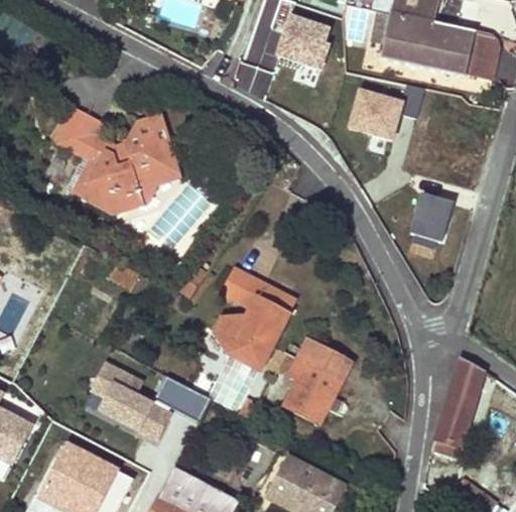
[(292,78),(319,82),(330,25),(290,18),(293,0),(276,0),(266,58),(294,64),(292,78)]
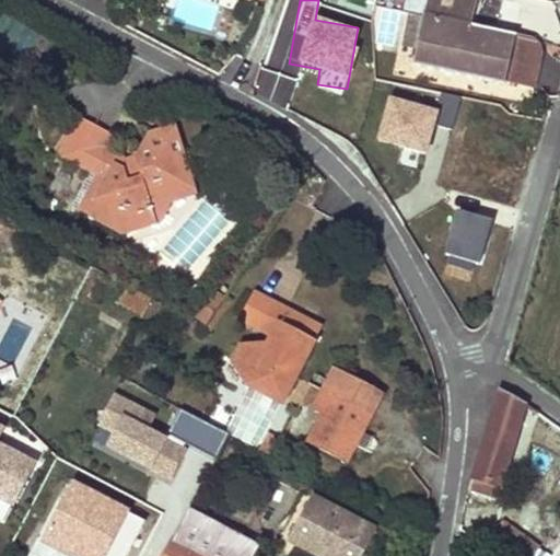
[(403,0),(401,9),(410,10),(423,13),(418,44),(413,61),(505,82),(506,77),(535,83),(540,56),(541,51),(540,47),(538,42),(535,39),(531,37),(486,27),(489,12),(480,9),(476,25),(471,24),(476,0),(403,0)]
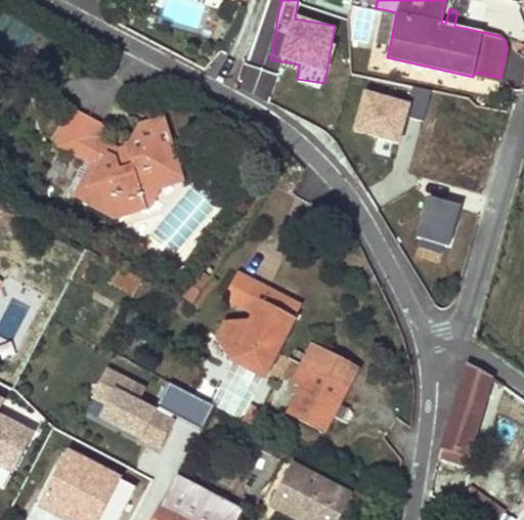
[(396,12),(384,9),(378,39),(391,41),(396,12)]
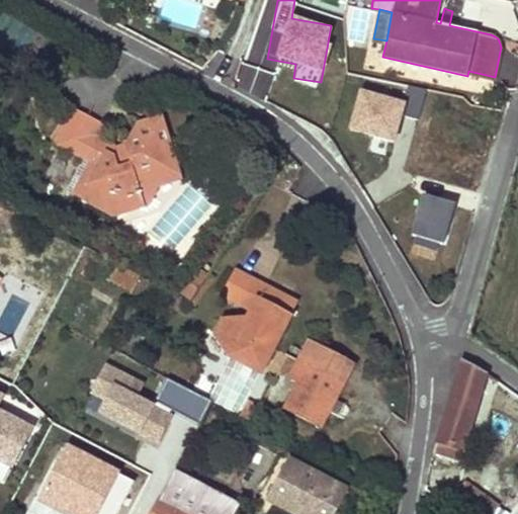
[(418,115),(423,86),(411,84),(405,112),(418,115)]
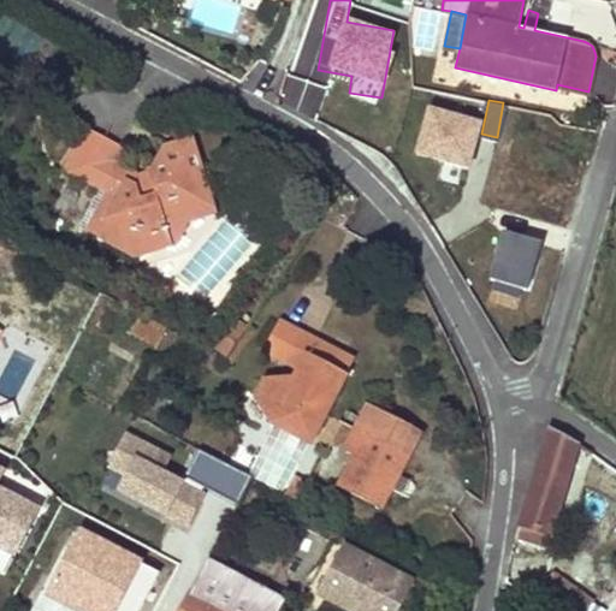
[(468,173),(481,120),(425,107),(413,160),(468,173)]
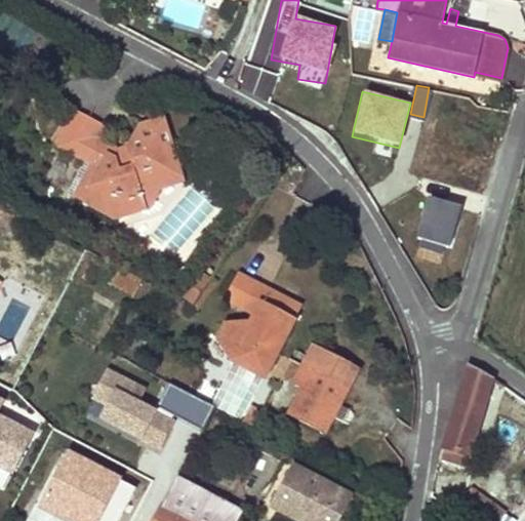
[(101,135),(106,124),(73,108),(54,141),(85,157),(101,165),(84,199),(101,207),(105,199),(127,211),(151,204),(161,184),(165,176),(182,171),(164,114),(140,121),(130,141),(129,152),(117,156),(95,145),(101,135)]
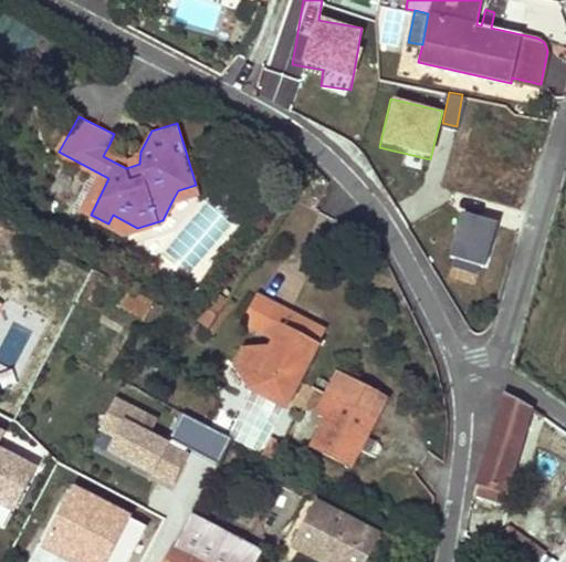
[(108,146),(103,156),(126,168),(139,164),(140,152),(128,156),(108,146)]
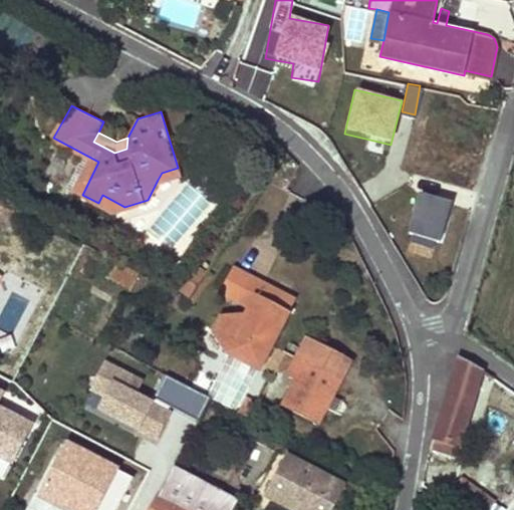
[(98,162),(83,154),(65,186),(82,195),(98,162)]
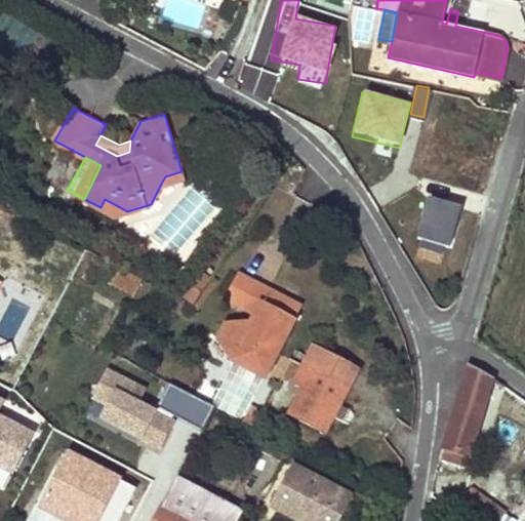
[(165,176),(161,184),(184,177),(182,171),(165,176)]
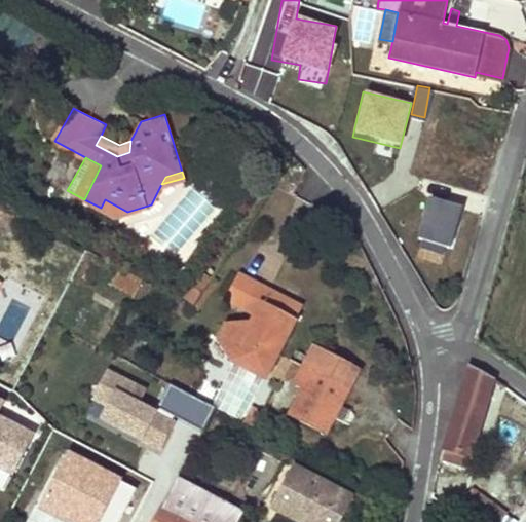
[(105,199),(101,208),(116,216),(127,212),(105,199)]
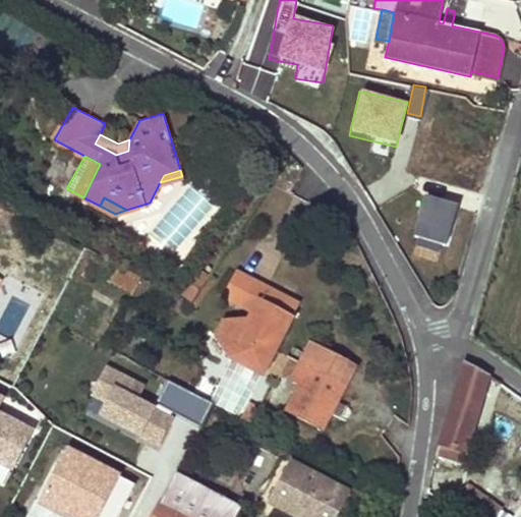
[(140,273),(119,262),(110,278),(132,289),(140,273)]
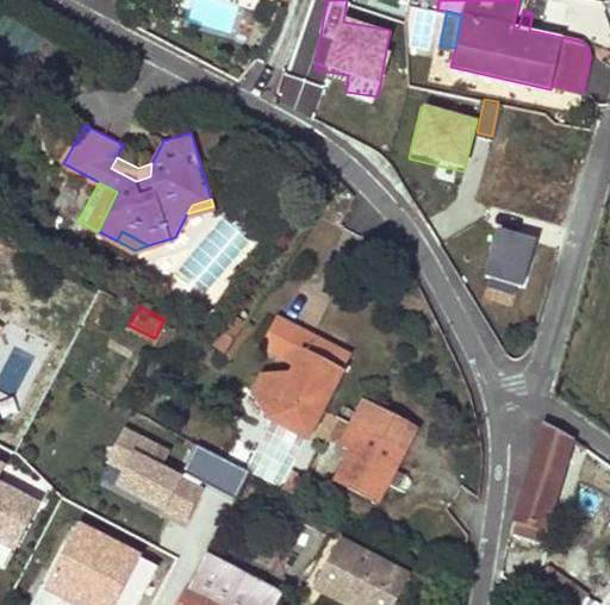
[(242,324),(223,312),(209,335),(226,347),(242,324)]
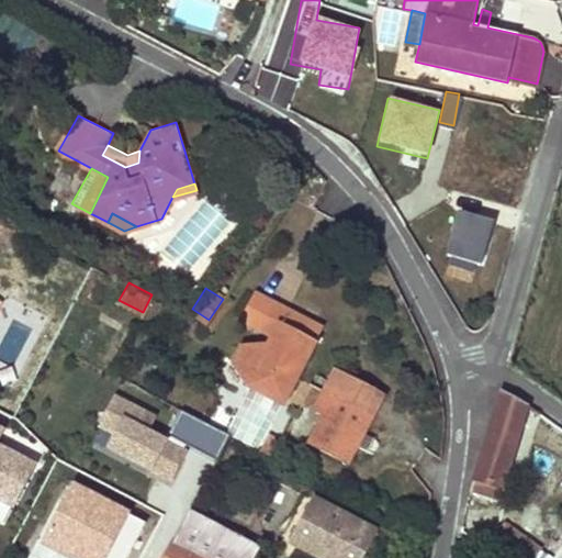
[(273,300),(254,290),(240,316),(260,326),(273,300)]
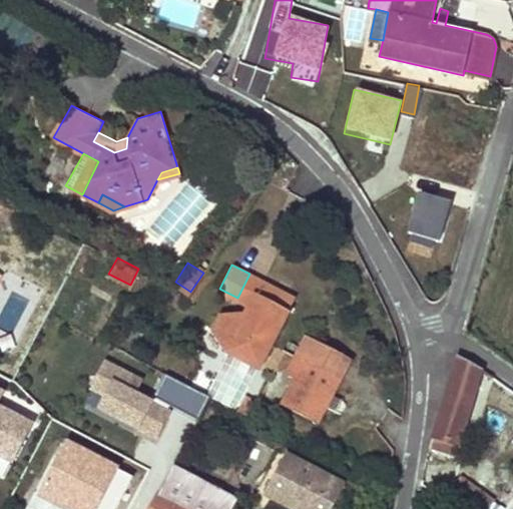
[(190,292),(188,295),(193,299),(212,270),(207,267),(203,273),(190,292)]
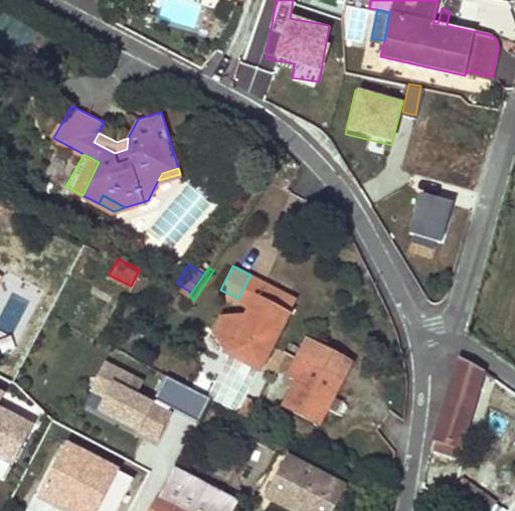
[(250,275),(238,299),(250,306),(256,295),(264,282),(250,275)]
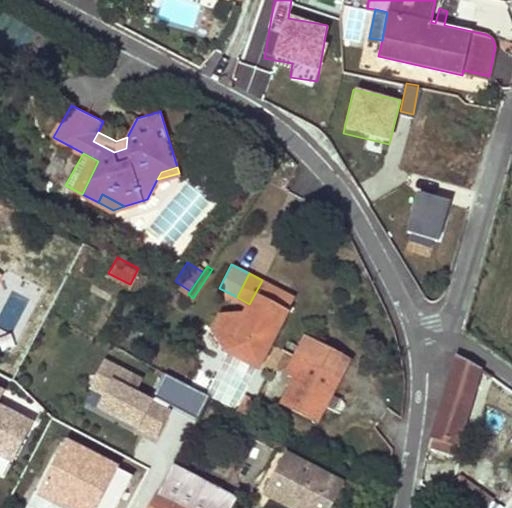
[(226,348),(259,366),(293,296),(262,280),(255,293),(256,309),(247,309),(245,312),(220,314),(213,327),(226,348)]
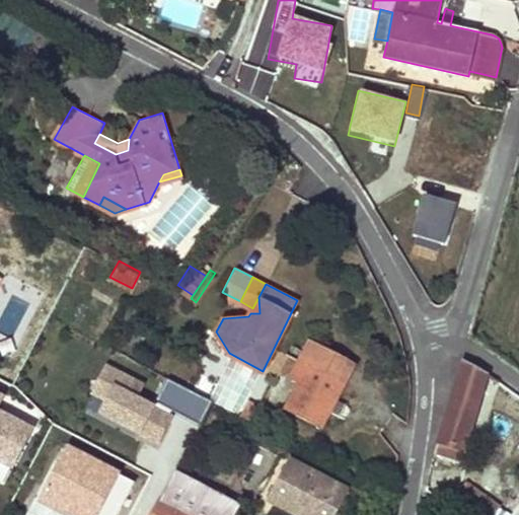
[(252,308),(250,313),(260,313),(258,297),(252,308)]
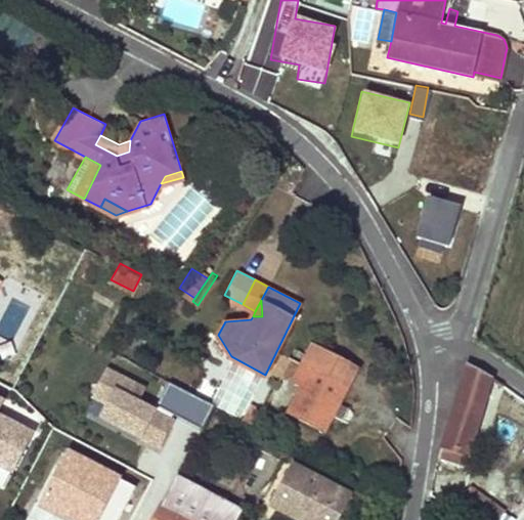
[(340,400),(359,365),(314,340),(303,360),(312,366),(302,384),(289,408),(324,428),(334,413),(340,400)]
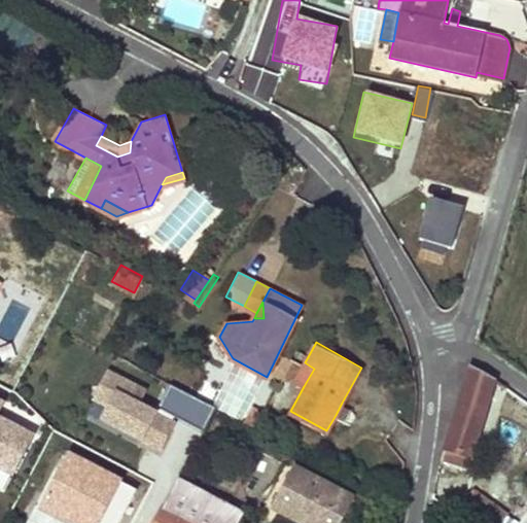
[(314,369),(305,362),(294,382),(304,386),(314,369)]
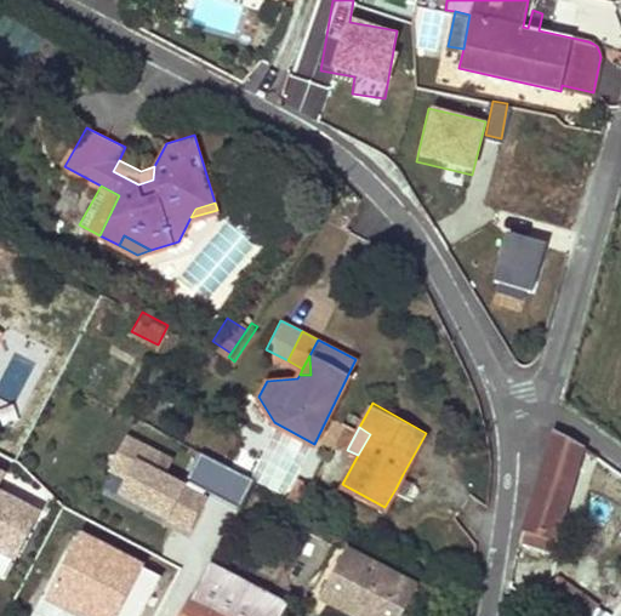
[(584,445),(556,428),(554,433),(534,495),(535,495),(519,539),(516,552),(524,554),(528,542),(548,548),(552,537),(575,467),(609,479),(620,488),(620,473),(597,456),(597,452),(584,444),(584,445)]
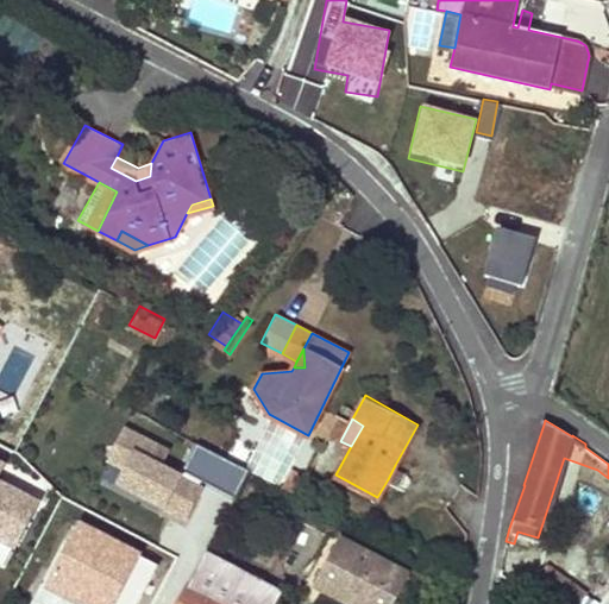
[(182,515),(202,478),(182,469),(180,473),(158,461),(167,446),(129,426),(104,472),(182,515)]
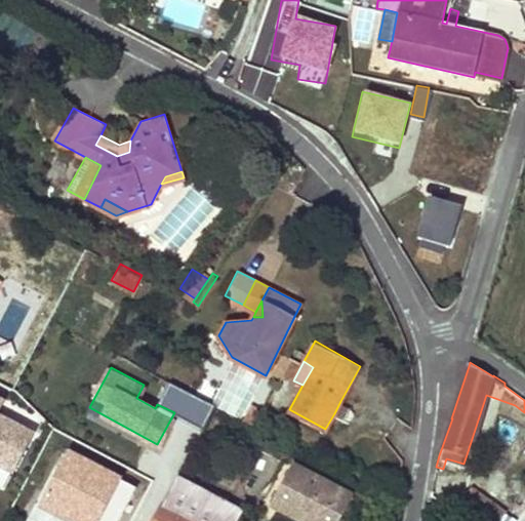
[(194,392),(211,399),(217,382),(200,375),(194,392)]
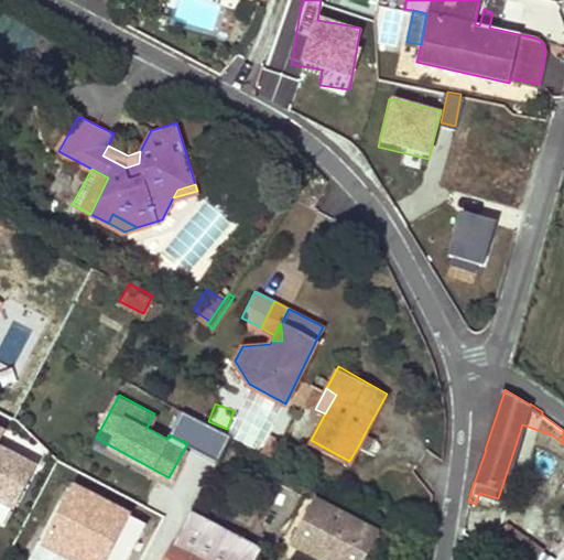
[(182,408),(169,434),(187,443),(217,460),(230,433),(182,408)]
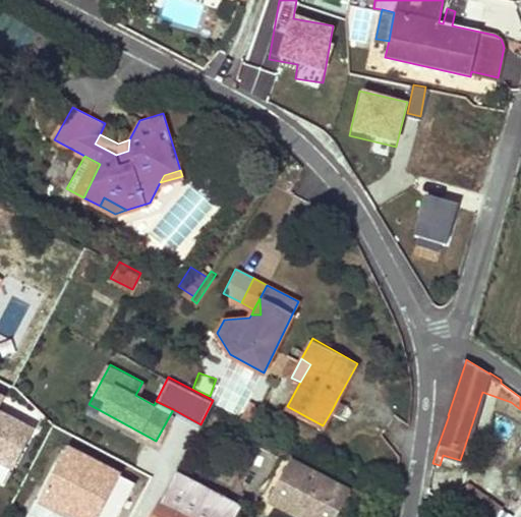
[(0,401),(3,395),(0,393),(0,458),(13,466),(33,427),(0,409),(0,401)]
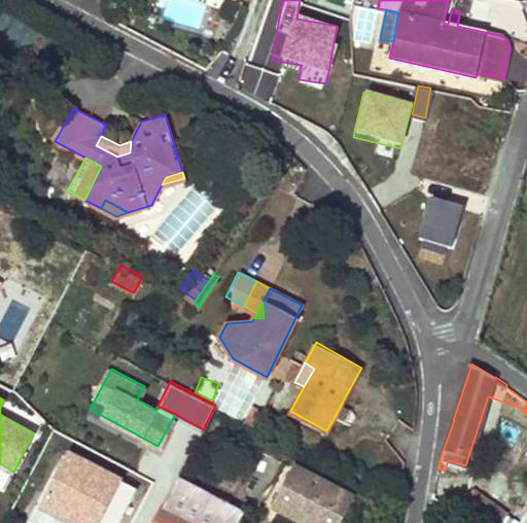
[(342,403),(336,415),(346,421),(352,409),(342,403)]
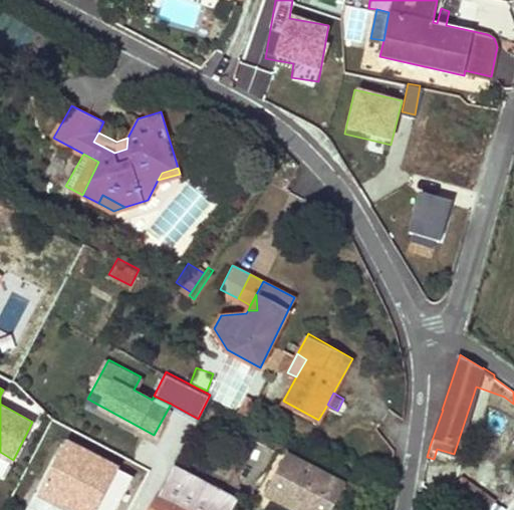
[(251,398),(242,401),(237,409),(250,416),(258,401),(251,398)]
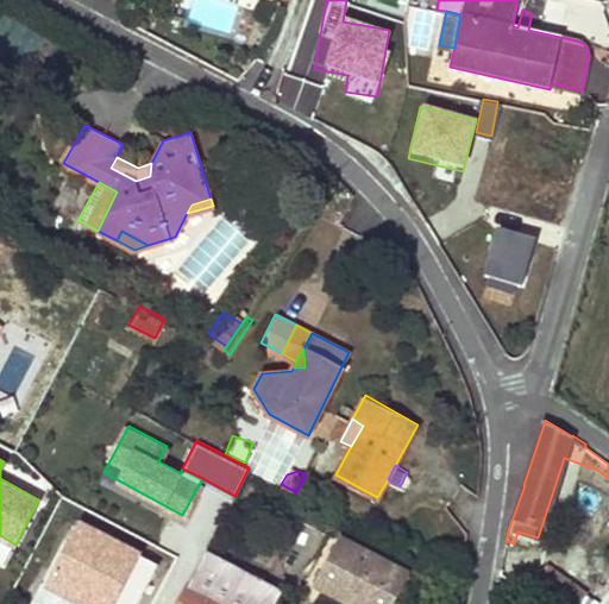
[(86,603),(137,603),(158,562),(80,522),(49,584),(86,603)]
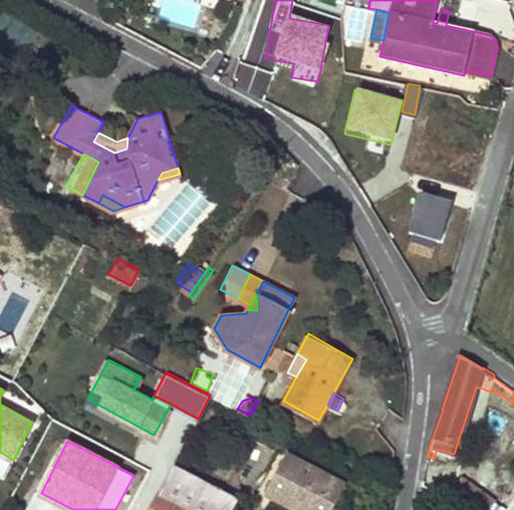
[(266,493),(298,509),(330,509),(345,483),(286,453),(266,493)]
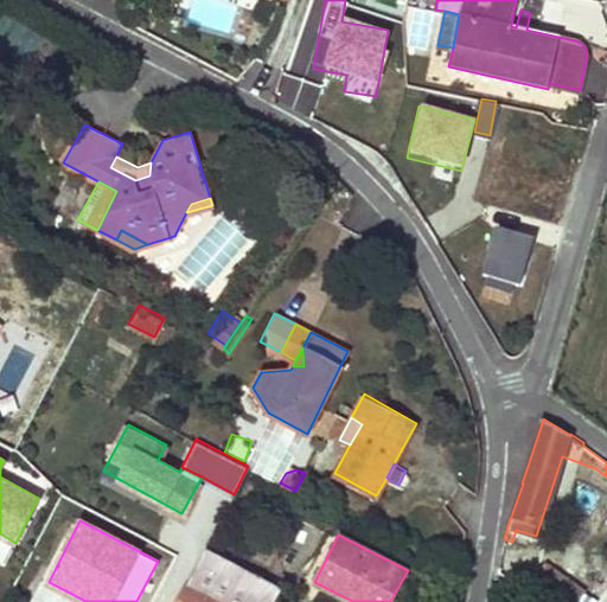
[(209,599),(216,601),(274,601),(282,588),(205,546),(185,586),(209,599)]
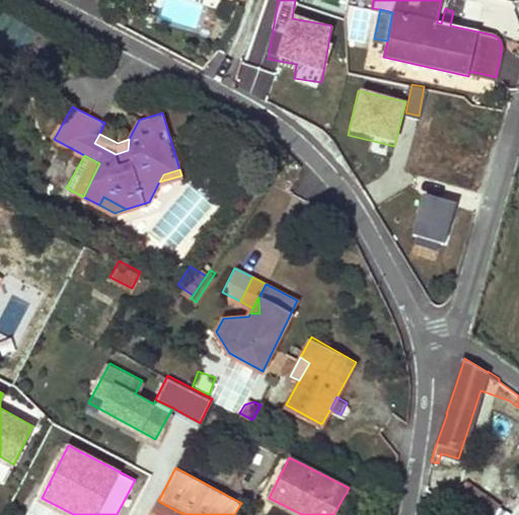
[(465,481),(449,502),(466,514),(492,514),(496,510),(499,505),(465,481)]
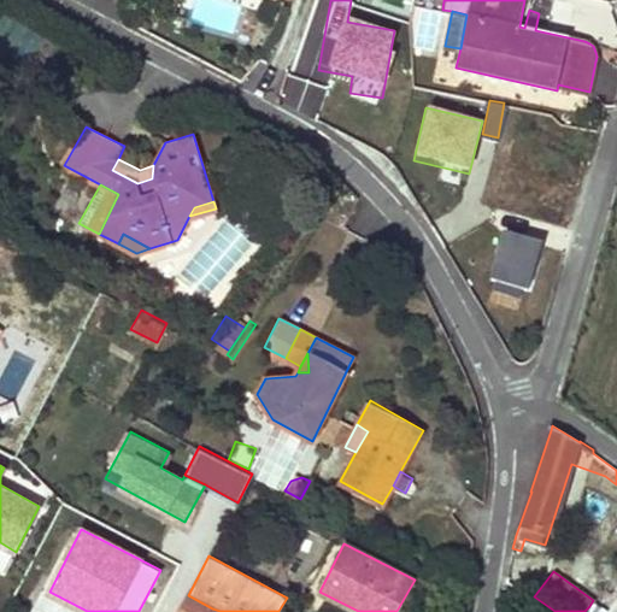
[(210,611),(212,608),(188,595),(178,611),(210,611)]
